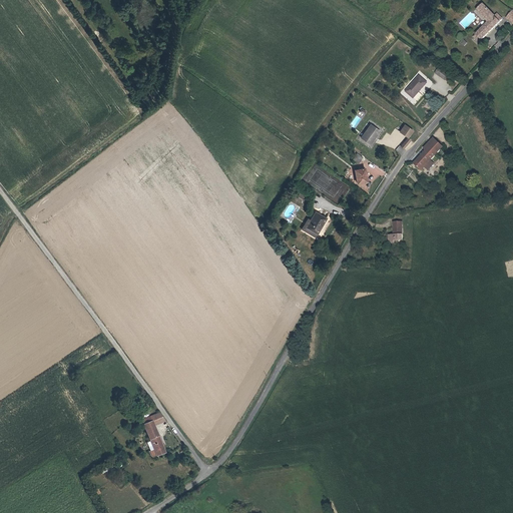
[(480,9),(475,16),(487,26),(475,39),(473,42),(479,47),(481,44),(501,23),(495,17),(492,20),(480,9)]
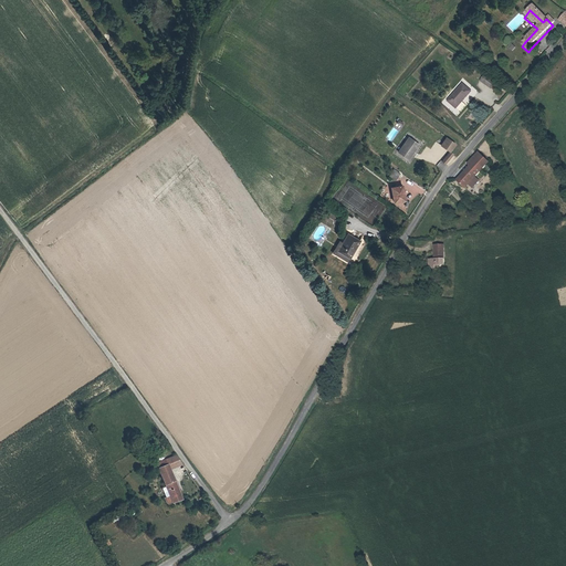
[(486,75),(481,82),(491,90),(496,83),(486,75)]
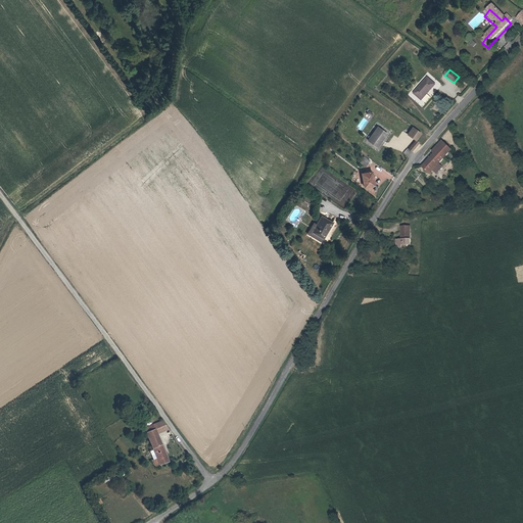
[(427,77),(415,93),(422,99),(435,83),(427,77)]
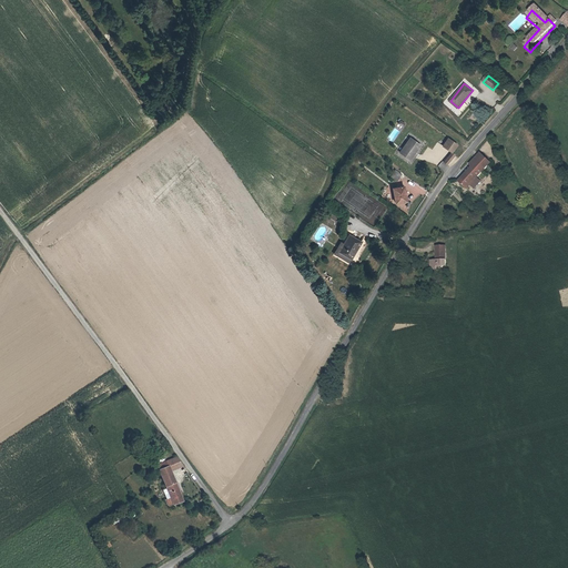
[(414,141),(405,155),(414,162),(424,149),(414,141)]
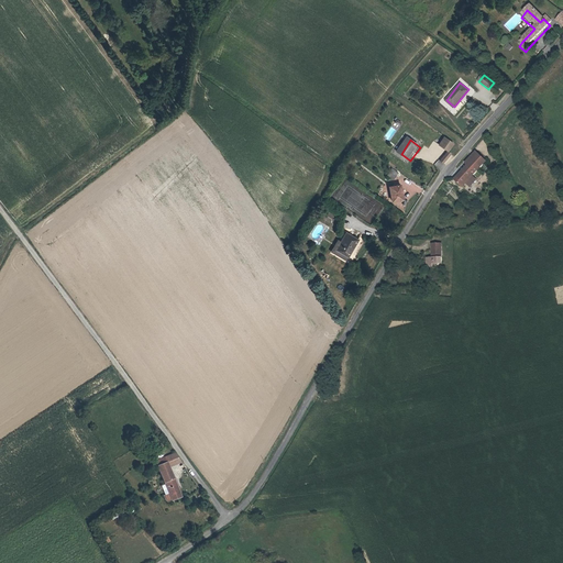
[(449,152),(442,159),(444,163),(451,154),(449,152)]
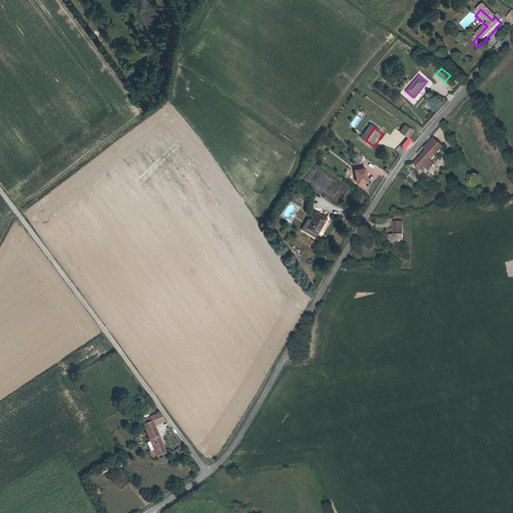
[(415,163),(415,164),(418,166),(422,170),(425,166),(429,170),(434,164),(431,160),(442,146),(433,138),(424,148),(426,150),(415,163)]
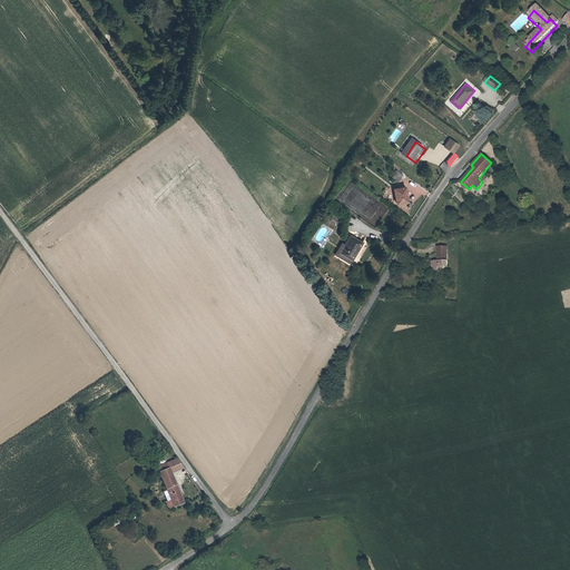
[(390,179),(396,184),(402,175),(396,170),(390,179)]
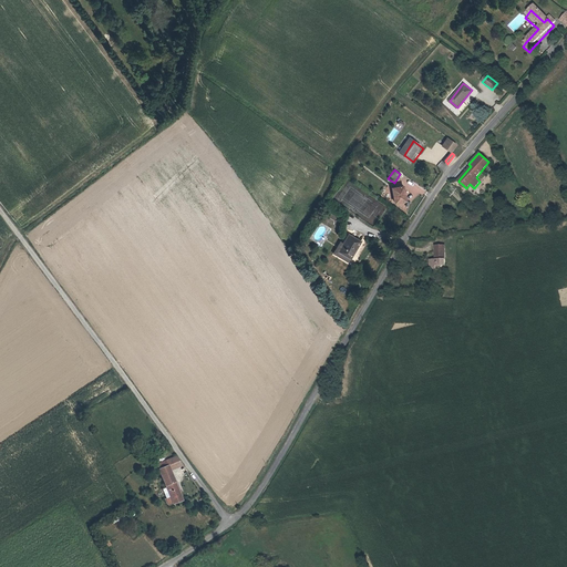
[(402,187),(391,189),(394,204),(405,202),(402,187)]
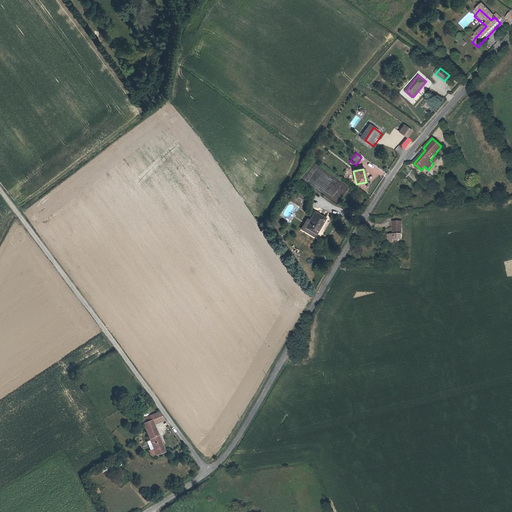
[(297,192),(294,198),(299,201),(303,195),(297,192)]
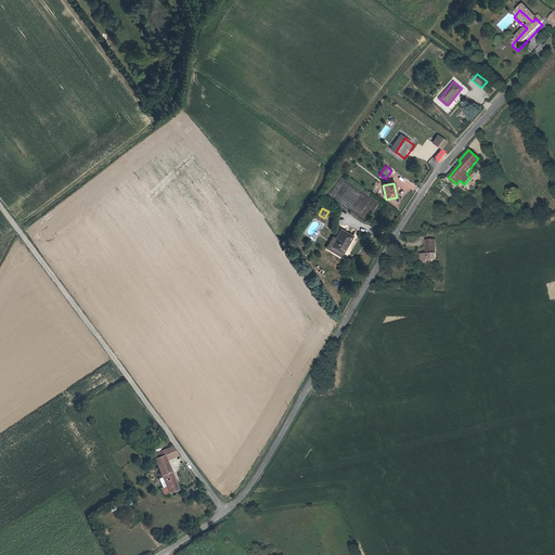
[(343,230),(332,247),(344,255),(353,237),(343,230)]
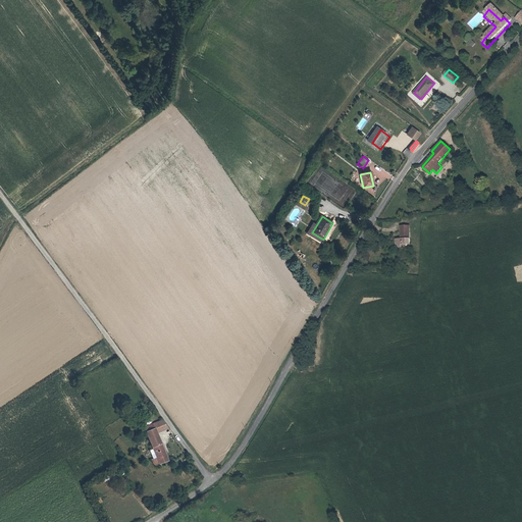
[(401,226),(401,240),(397,245),(402,249),(407,244),(409,244),(409,225),(401,226)]
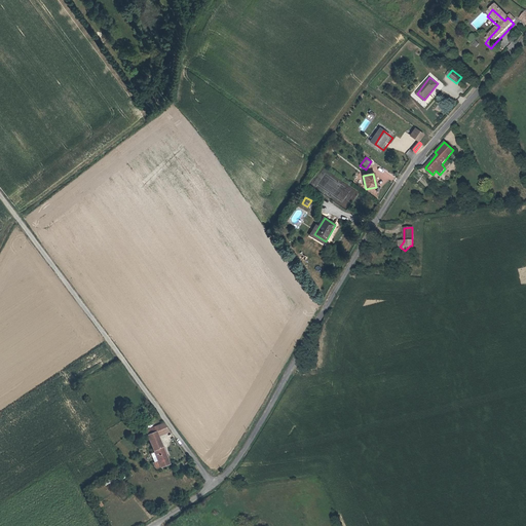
[(172,464),(155,431),(147,436),(159,463),(155,465),(158,472),(172,464)]
